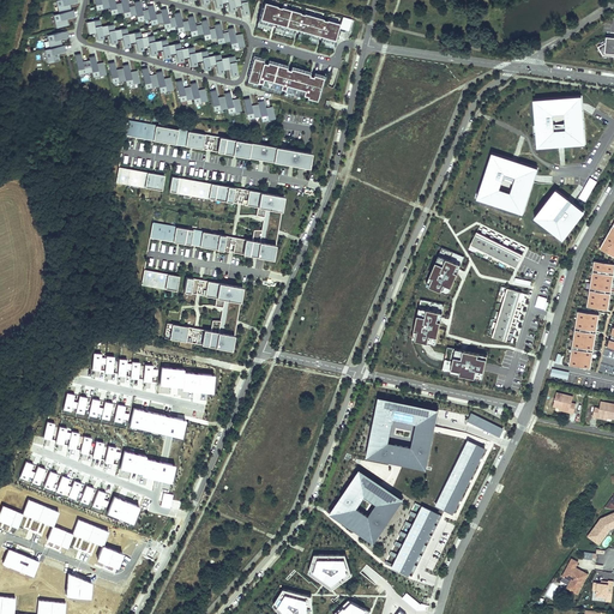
[(76,0),(59,0),(55,1),(59,14),(53,16),(56,29),(67,26),(66,19),(74,17),(73,11),(71,11),(68,4),(77,2),(76,0)]
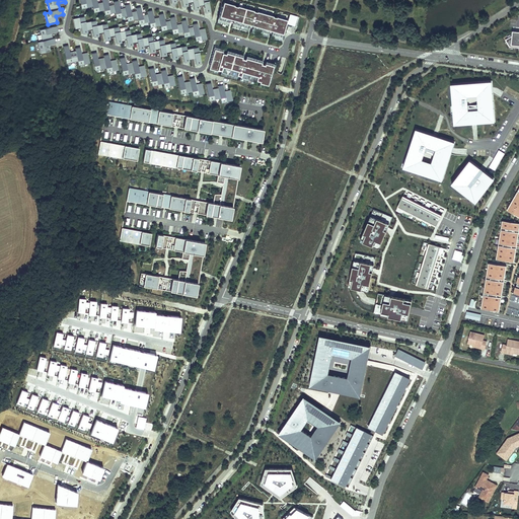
[(78,0),(81,9),(92,7),(90,0),(78,0)]
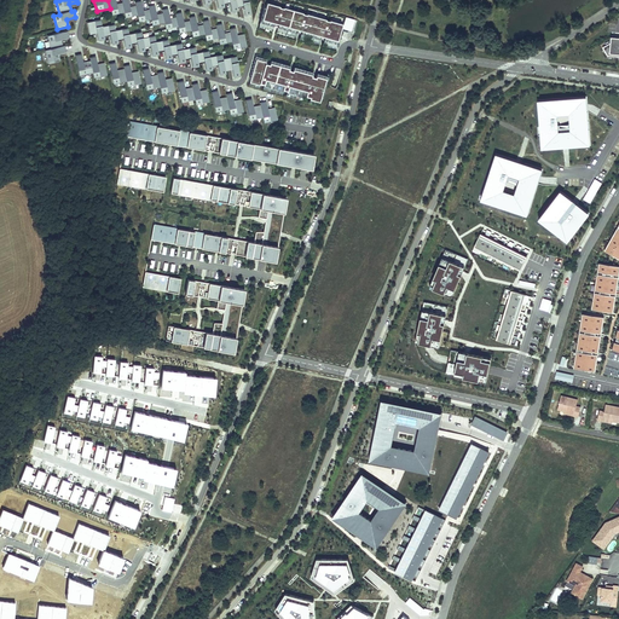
[(115,0),(108,0),(110,9),(113,16),(125,13),(122,3),(116,4),(115,0)]
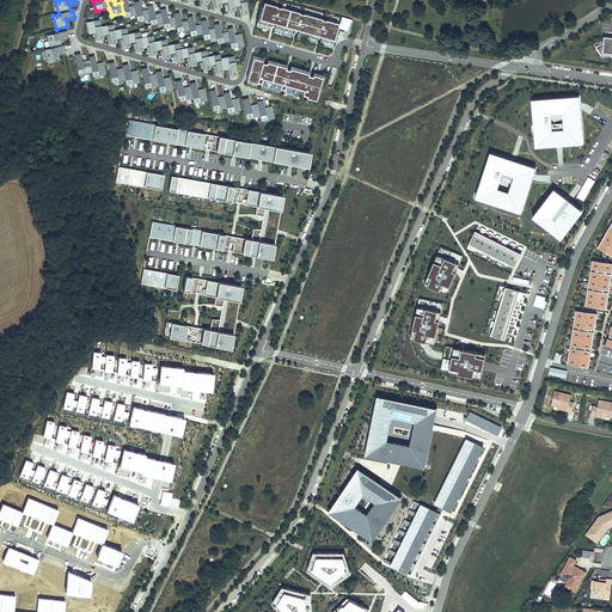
[(126,0),(120,0),(121,2),(123,13),(124,18),(135,16),(134,6),(128,7),(126,0)]
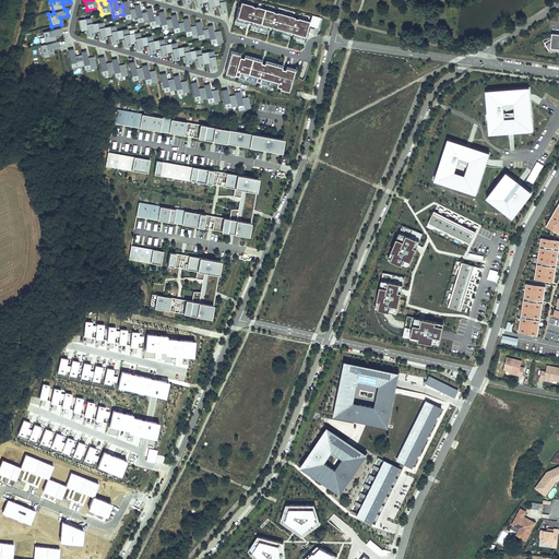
[(212,0),(200,0),(202,3),(206,2),(209,12),(214,10),(212,0)]
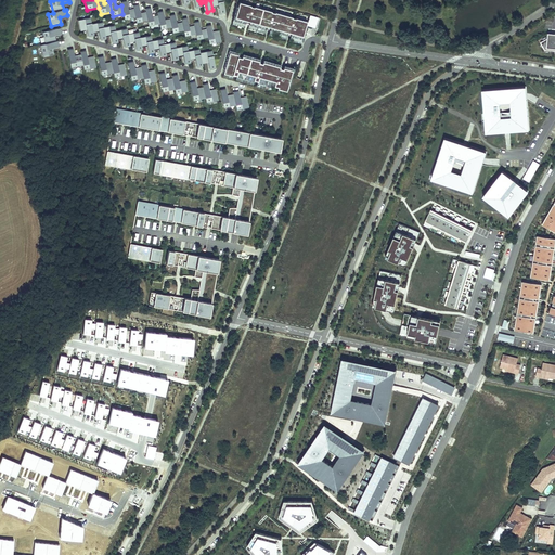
[(221,0),(210,0),(213,7),(218,5),(219,15),(226,14),(221,0)]
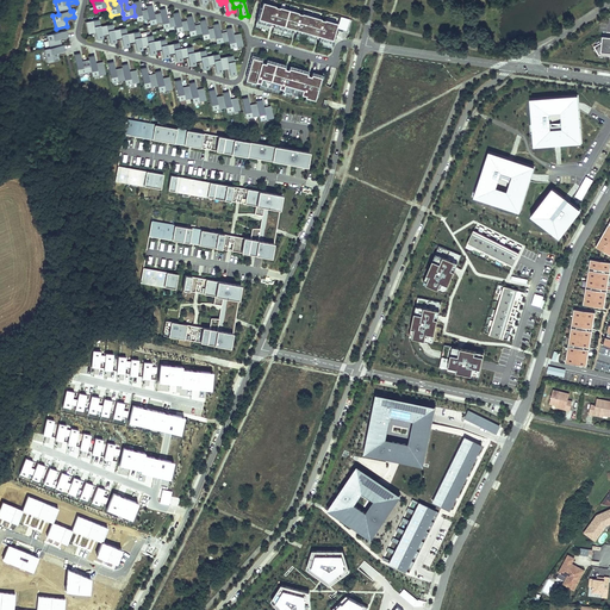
[(138,1),(132,2),(134,6),(135,14),(135,16),(137,23),(149,20),(147,10),(141,11),(138,1)]
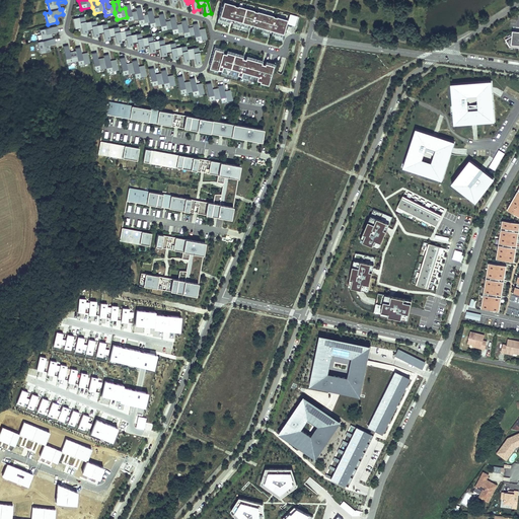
[(287,20),(223,3),(217,23),(228,26),(229,22),(232,23),(231,27),(247,31),(248,27),(252,28),(251,32),(267,36),(268,32),(271,33),(270,38),(281,41),(287,20)]
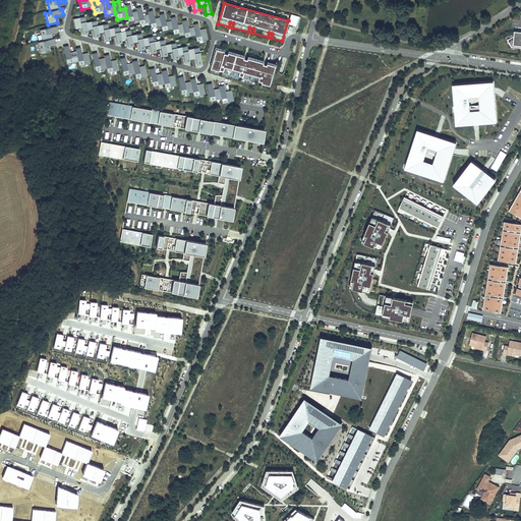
[(130,4),(125,5),(128,22),(138,20),(136,11),(131,12),(130,4)]
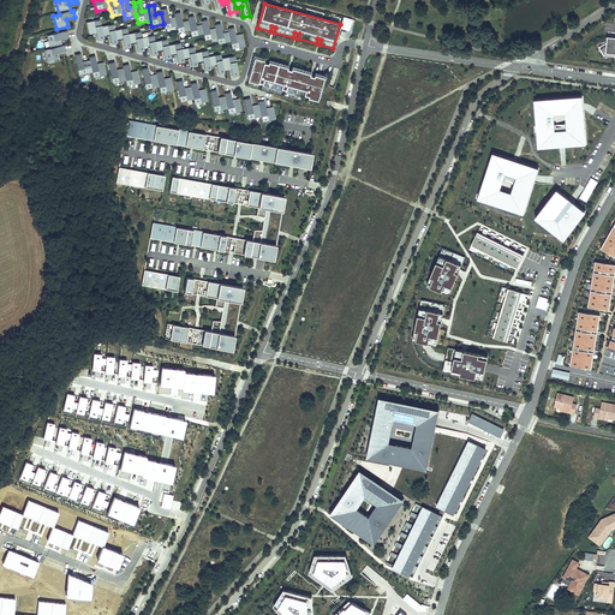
[(167,9),(160,10),(165,30),(177,28),(174,17),(168,18),(167,9)]
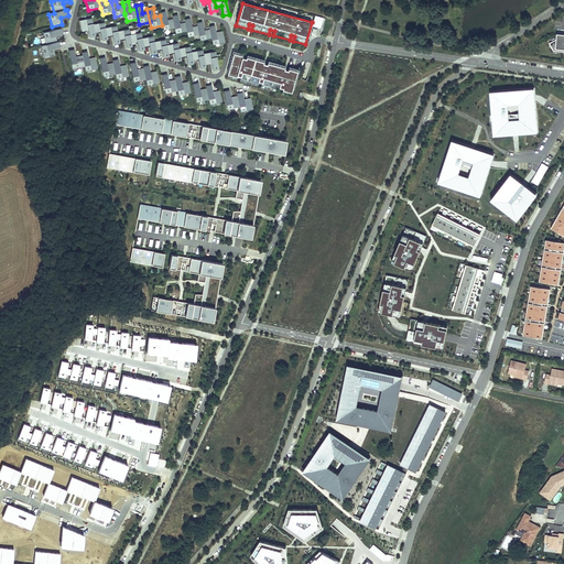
[(165,11),(159,12),(163,31),(174,29),(172,19),(166,20),(165,11)]
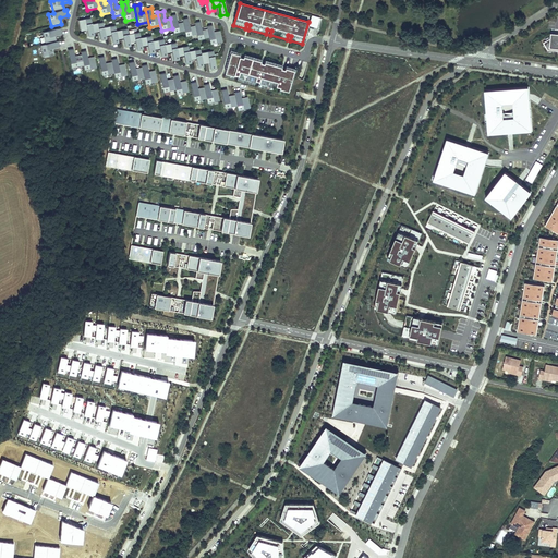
[(176,15),(170,16),(173,34),(184,32),(182,22),(177,23),(176,15)]
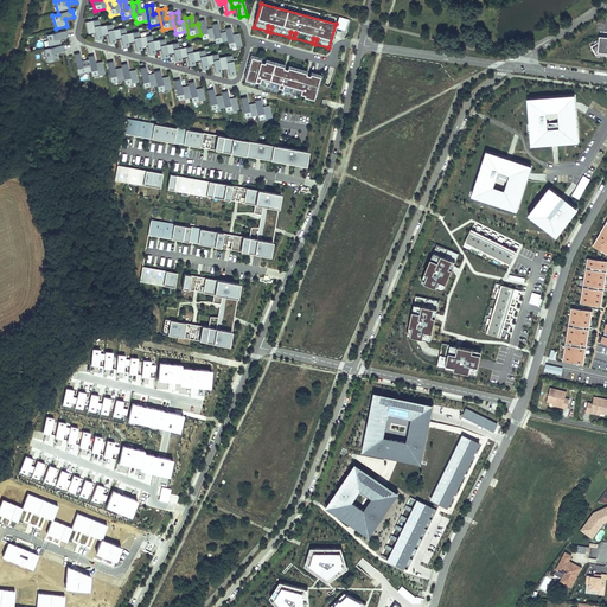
[(346,19),(338,18),(336,30),(344,32),(346,19)]
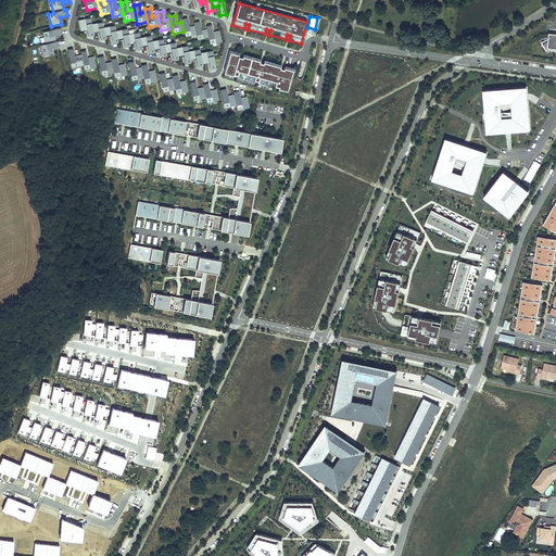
[(90,19),(78,21),(80,32),(87,30),(88,37),(93,36),(93,35),(91,24),(90,19)]
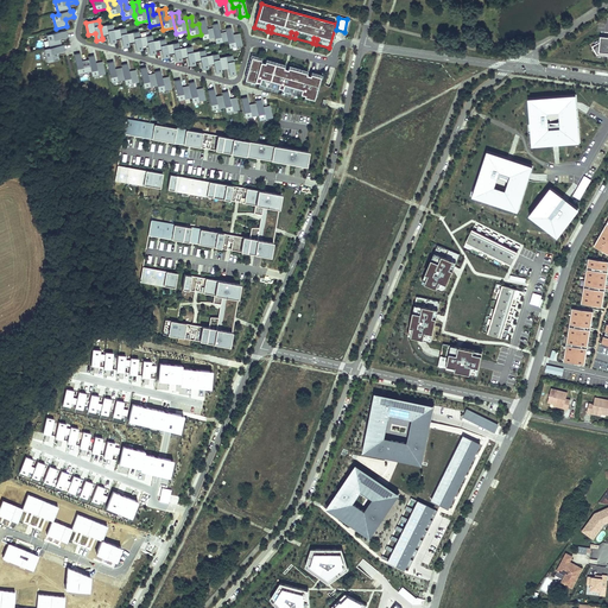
[(204,20),(198,21),(202,40),(214,38),(211,29),(207,30),(204,20)]
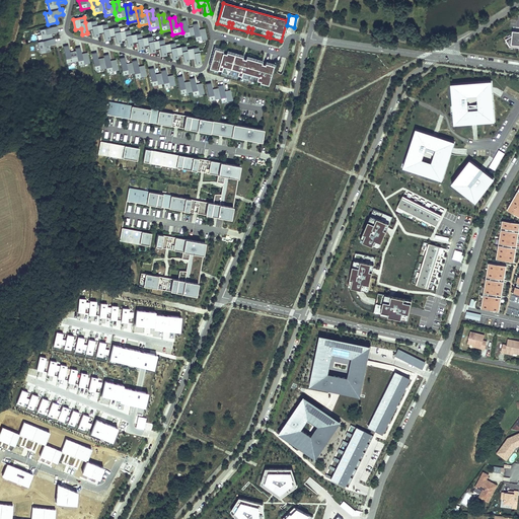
[(95,20),(85,22),(87,32),(92,31),(94,38),(99,36),(98,35),(96,25),(95,20)]
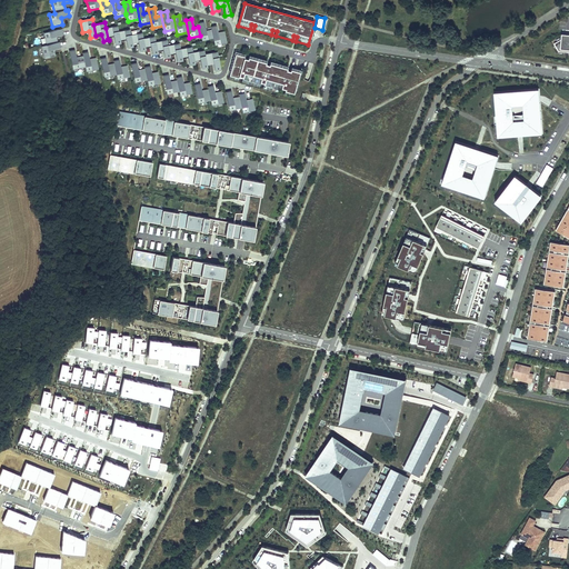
[(203,22),(198,23),(201,42),(212,40),(210,30),(206,31),(203,22)]
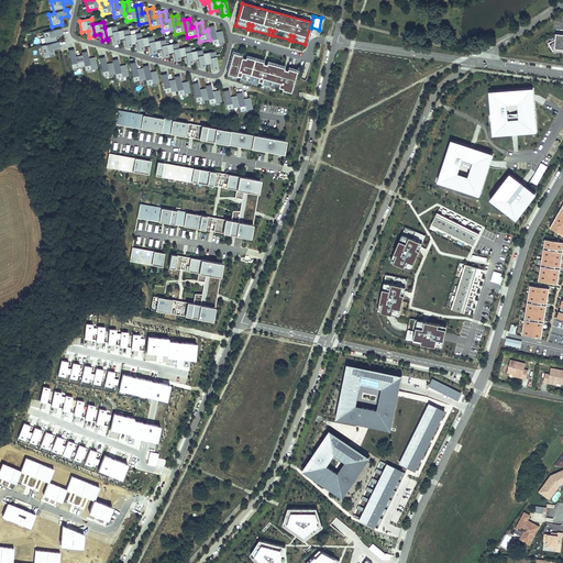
[(116,25),(105,28),(107,39),(112,37),(114,44),(120,43),(116,25)]
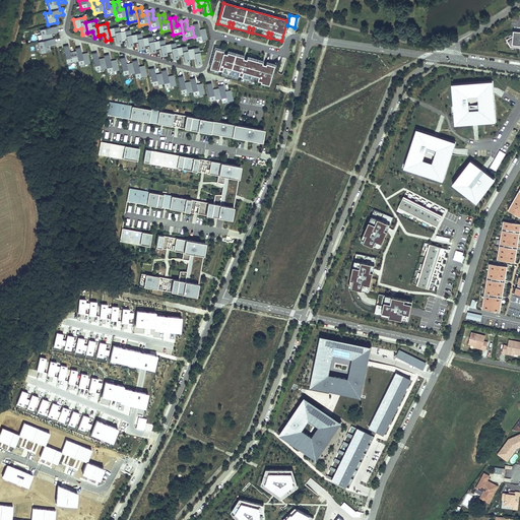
[(197,23),(192,24),(196,42),(205,39),(204,30),(199,31),(197,23)]
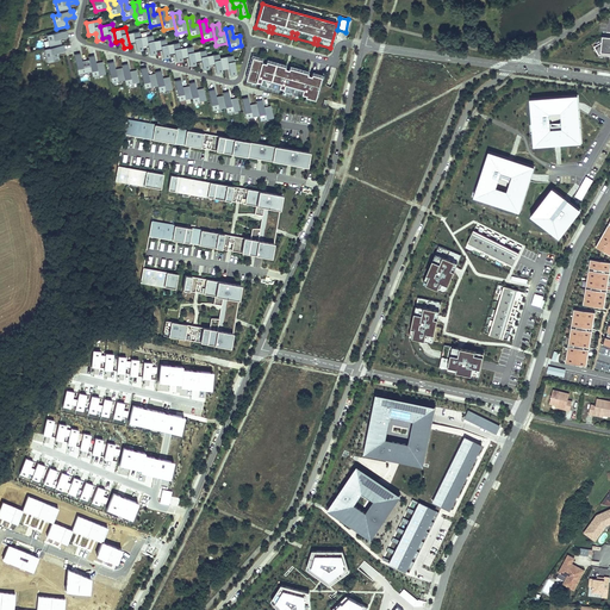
[(66,31),(47,36),(49,49),(44,50),(47,63),(58,60),(56,54),(64,51),(63,45),(61,45),(60,38),(67,37),(66,31)]
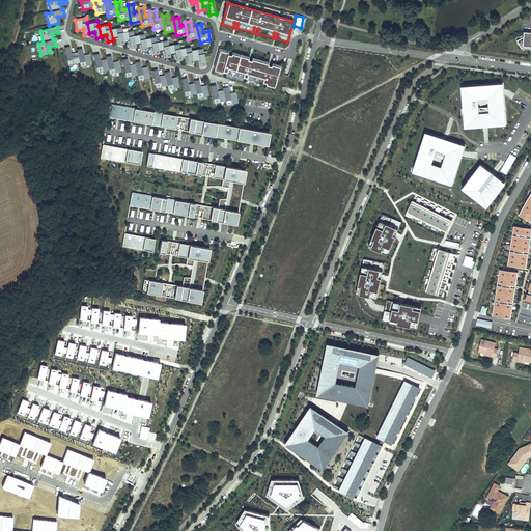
[(120,27),(110,29),(112,39),(117,38),(119,45),(124,44),(124,43),(121,32),(120,27)]
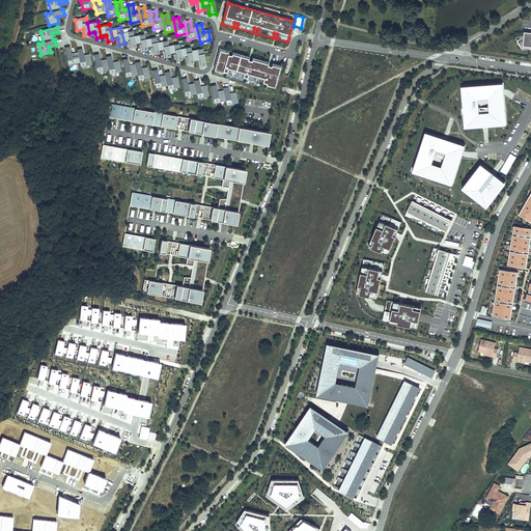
[(132,30),(121,32),(124,43),(129,42),(131,49),(136,48),(132,30)]
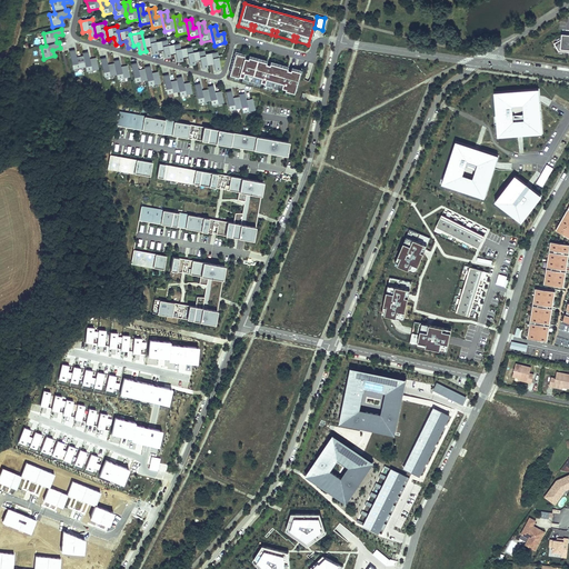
[(568,35),(561,35),(561,40),(555,43),(558,51),(568,51),(568,35)]
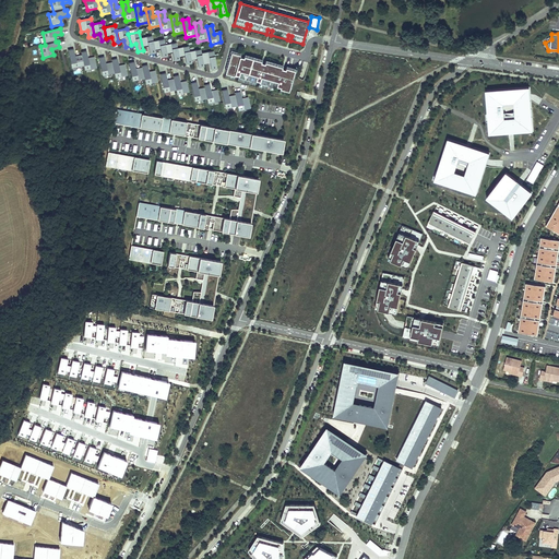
[(151,35),(141,38),(143,48),(149,47),(150,55),(155,54),(155,51),(153,42),(151,35)]
